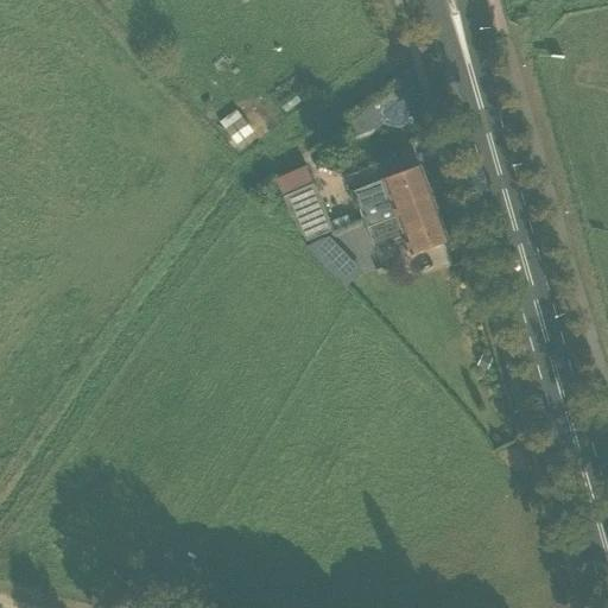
[(220,122),(230,137),(235,145),(253,132),(242,118),(236,109),(220,122)]
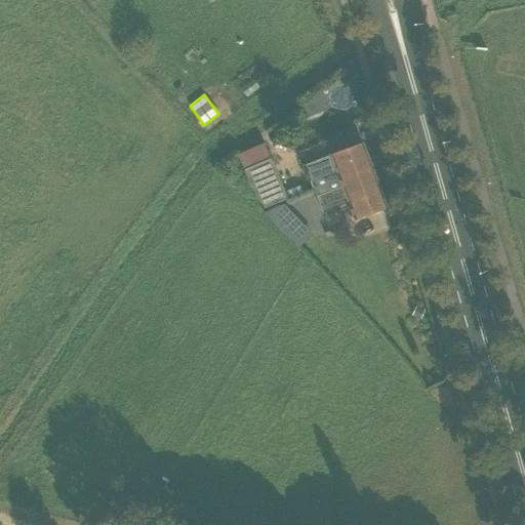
[(299,186),(284,192),(264,143),(237,154),(250,187),(264,208),(303,192),(299,186)]
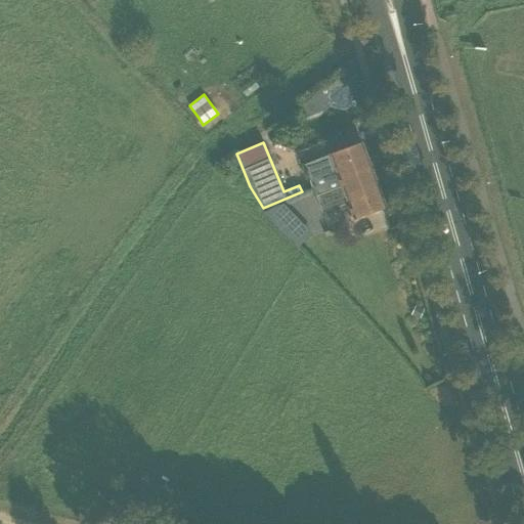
[(304,165),(309,181),(312,188),(370,167),(361,142),(329,155),(330,155),(304,165)]
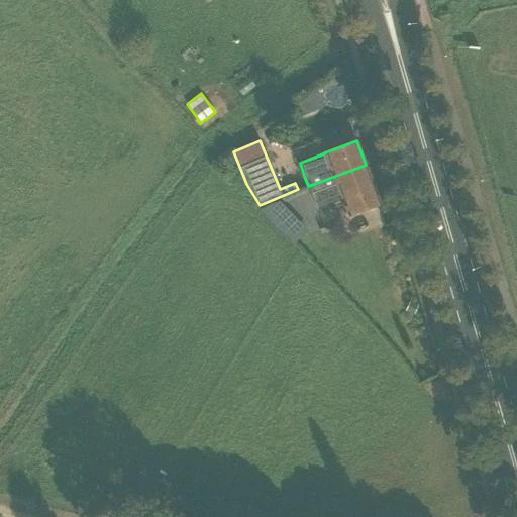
[(308,186),(311,194),(317,210),(342,200),(348,217),(381,205),(366,165),(308,186)]
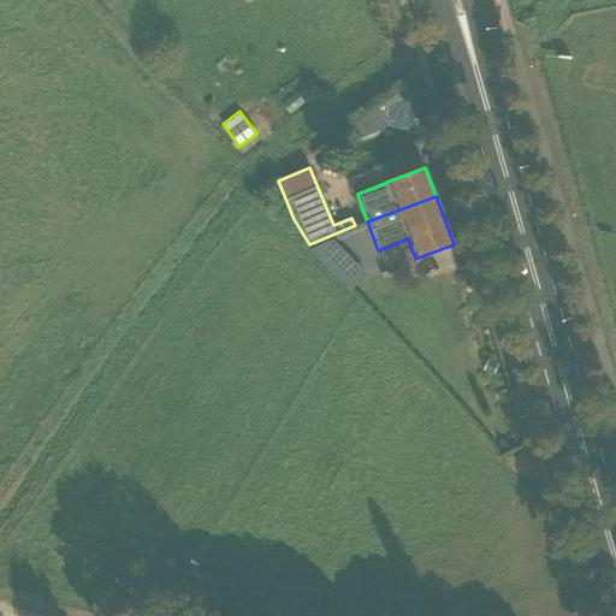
[(344,252),(333,240),(308,250),(326,268),(344,252)]
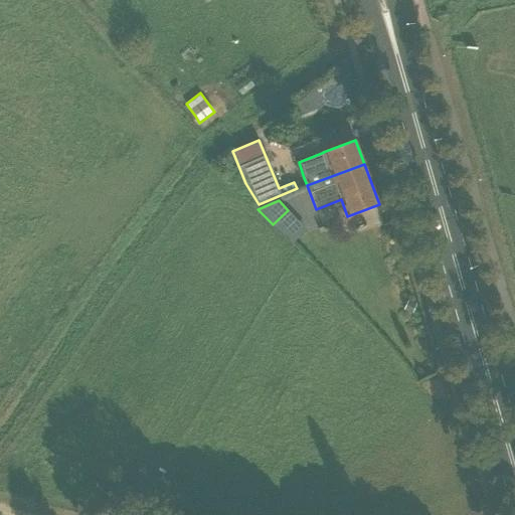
[(412,314),(416,304),(407,301),(403,310),(412,314)]
